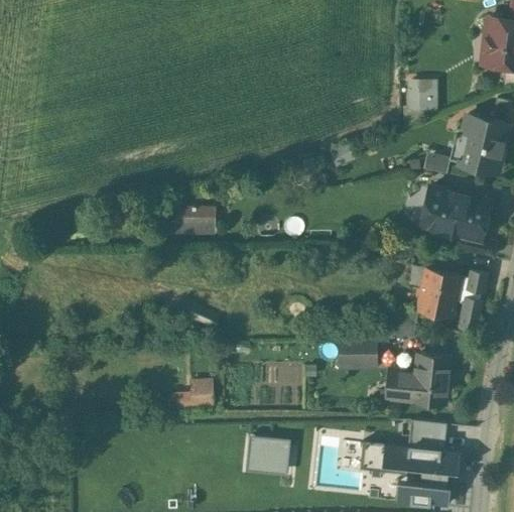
[(513,24),(507,23),(485,20),(483,36),(487,36),(489,39),(486,66),(489,71),(497,72),(502,69),(513,70),(513,24)]
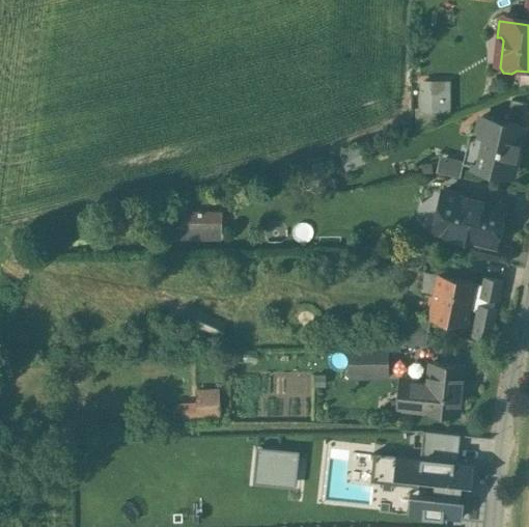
[(419,82),(419,116),(450,116),(450,82),(419,82)]
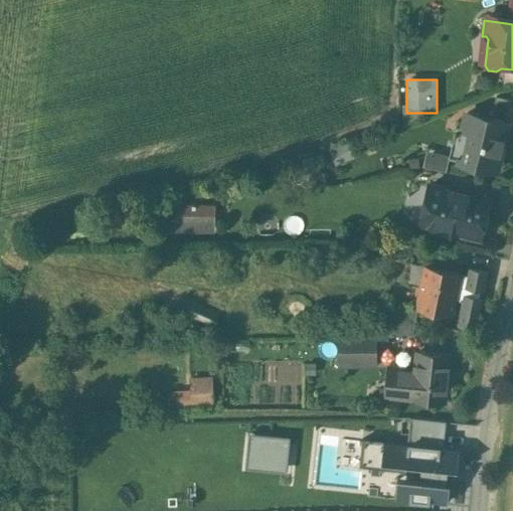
[(512,105),(494,101),(488,125),(503,128),(502,130),(512,132),(512,105)]
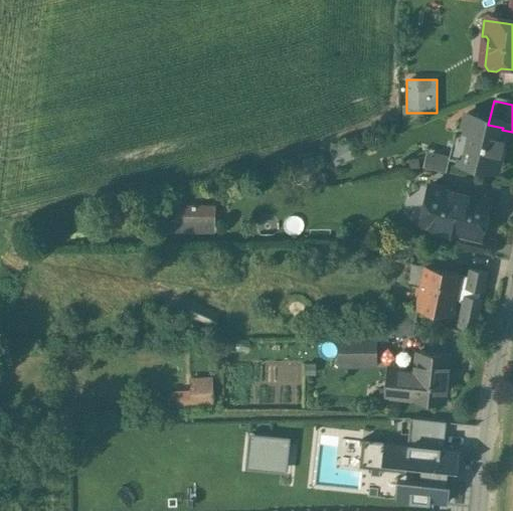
[(488,125),(464,119),(453,166),(491,174),(502,130),(503,128),(488,125)]
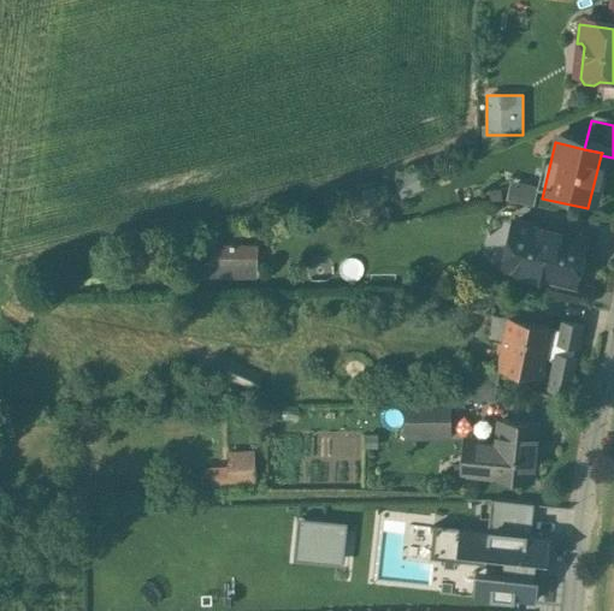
[(511,181),(506,202),(533,208),(538,188),(511,181)]
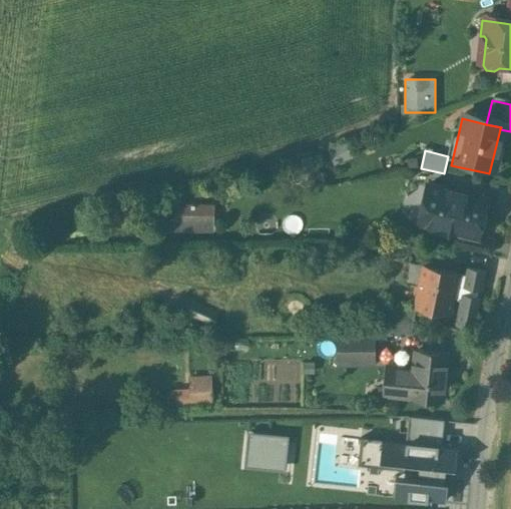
[(484,202),(424,187),(415,226),(426,229),(428,231),(446,235),(448,234),(454,236),(475,240),(475,239),(484,202)]
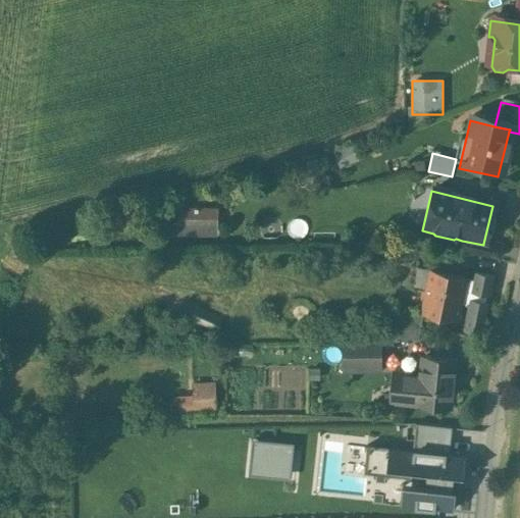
[(173,208),(173,238),(218,239),(218,209),(173,208)]
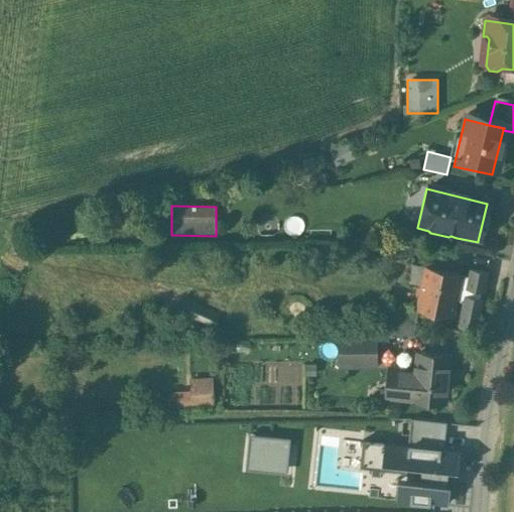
[(478,242),(457,238),(454,251),(489,259),(492,245),(478,241),(478,242)]
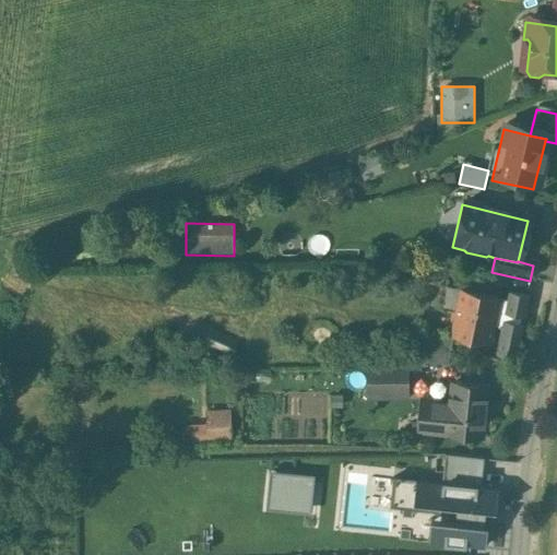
[(459,292),(443,288),(440,308),(454,311),(459,292)]
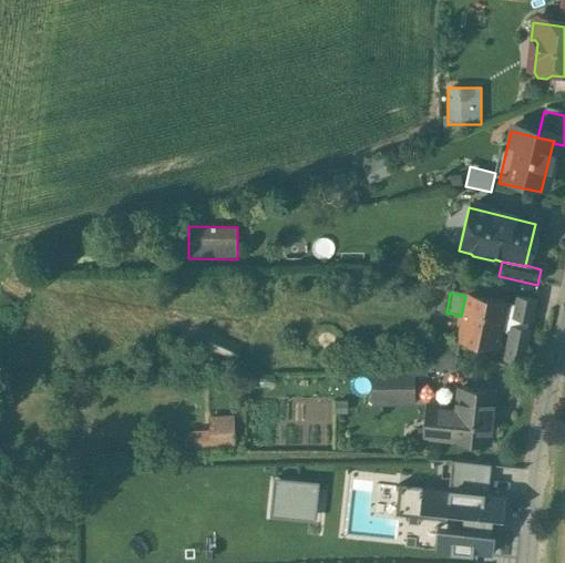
[(502,304),(465,296),(461,316),(455,344),(456,344),(493,350),(502,304)]
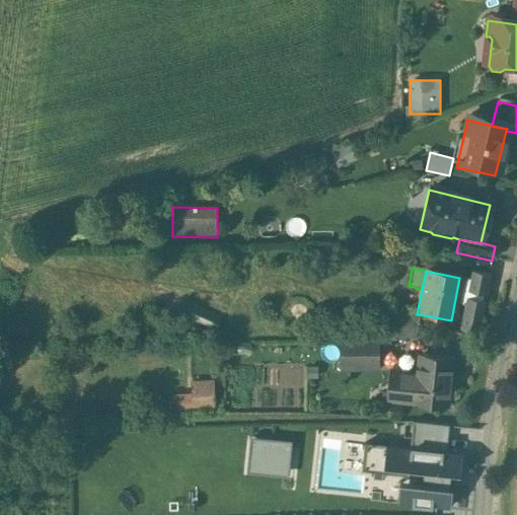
[(482,334),(492,275),(469,271),(458,330),(482,334)]
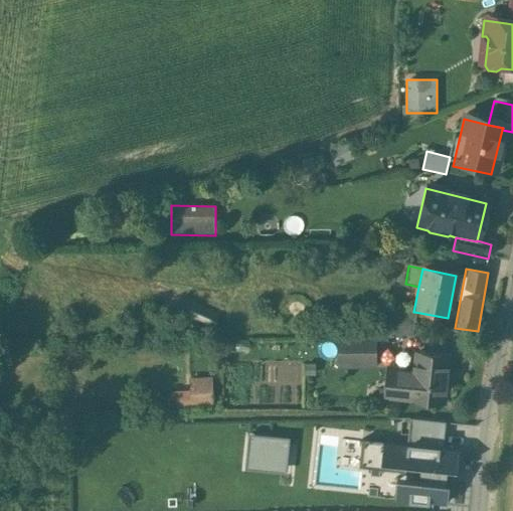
[(413,312),(385,306),(378,339),(409,338),(414,312),(413,312)]
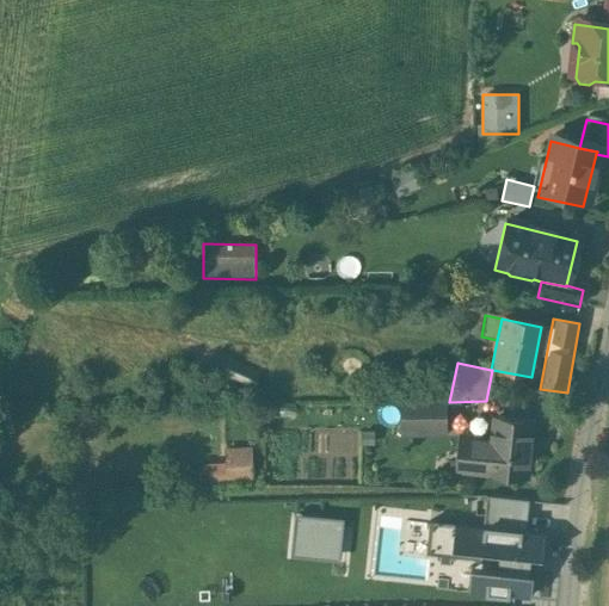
[(442,402),(399,403),(399,437),(442,436),(442,402)]
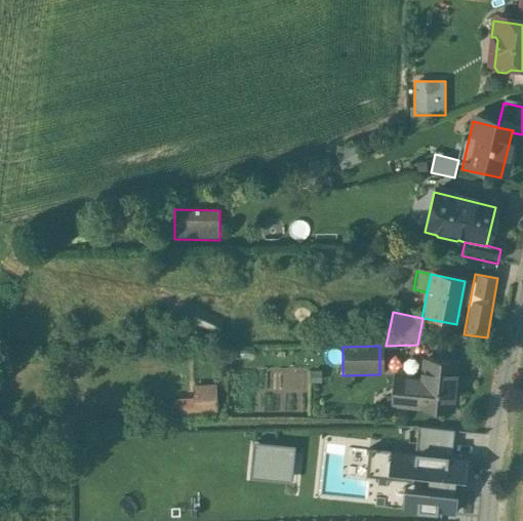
[(454,367),(421,363),(418,392),(402,391),(400,407),(450,413),(454,367)]
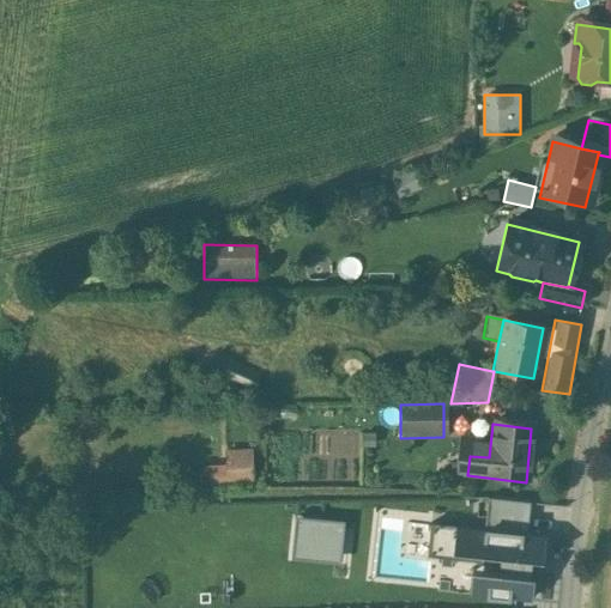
[(203,466),(204,486),(255,484),(253,449),(225,450),(227,464),(203,466)]
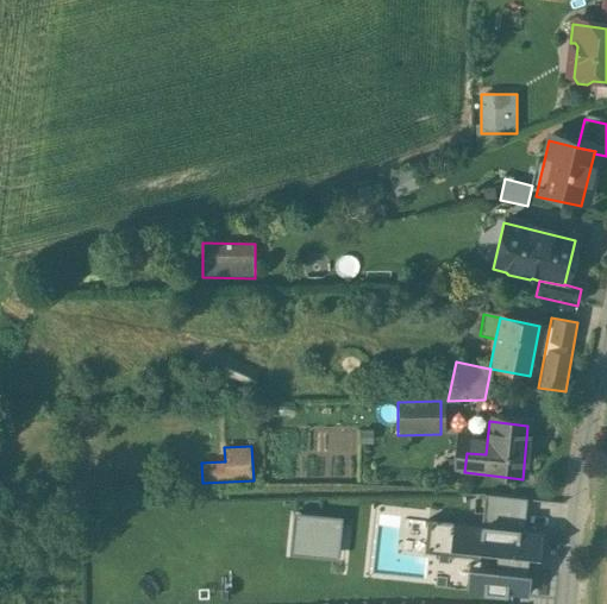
[(537,532),(445,520),(440,555),(469,559),(464,593),(521,601),(526,562),(533,564),(537,532)]
